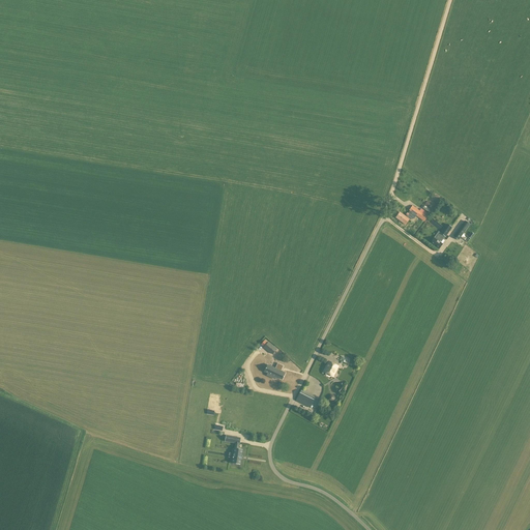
[(407,215),(406,216),(400,212),(395,217),(405,225),(409,219),(411,219),(412,219),(414,218),(416,215),(424,222),(429,214),(421,209),(419,210),(412,206),(409,210),(410,211),(408,213),(407,212),(406,214),(407,215)]
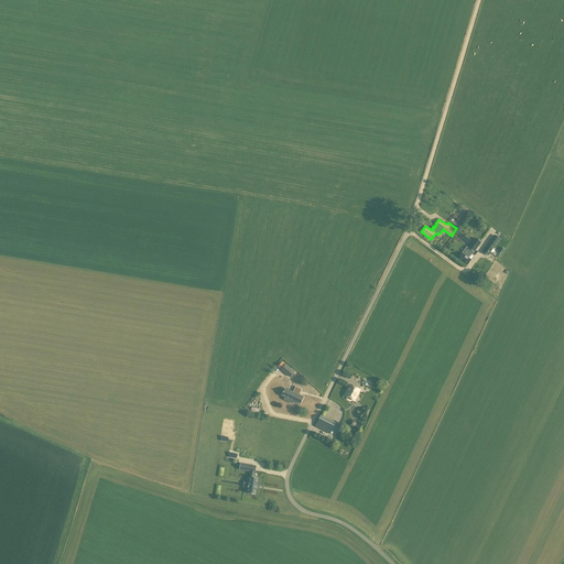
[(458,237),(470,246),(473,242),(461,232),(458,237)]
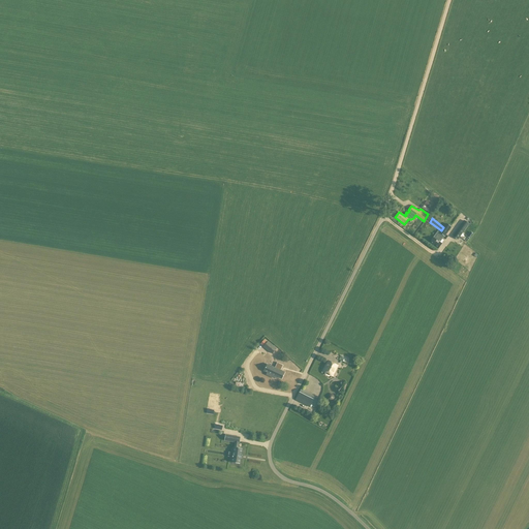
[(457,240),(460,236),(468,224),(463,220),(455,232),(453,237),(457,240)]
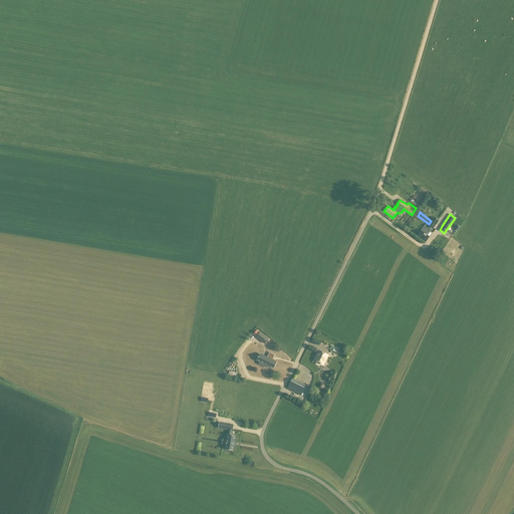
[(429,237),(427,235),(432,229),(426,225),(418,236),(426,242),(429,237)]
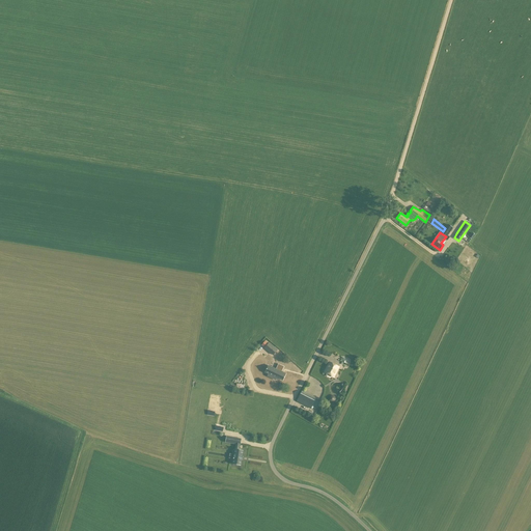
[(269,343),(264,347),(272,355),(276,351),(273,347),(269,343)]
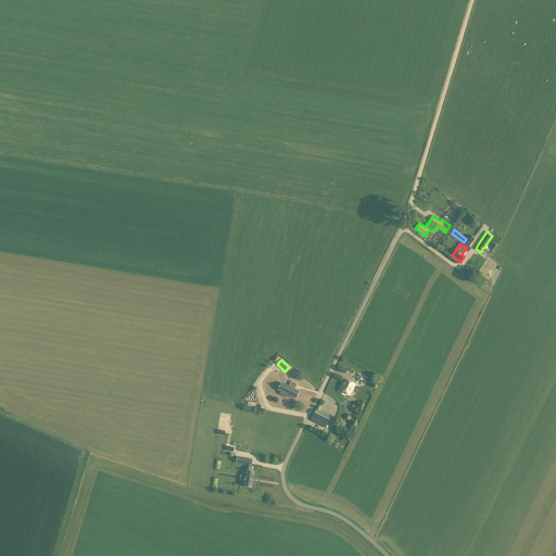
[(340,390),(342,391),(342,392),(342,393),(345,395),(346,394),(346,393),(350,395),(355,384),(345,380),(343,384),(342,384),(340,390)]
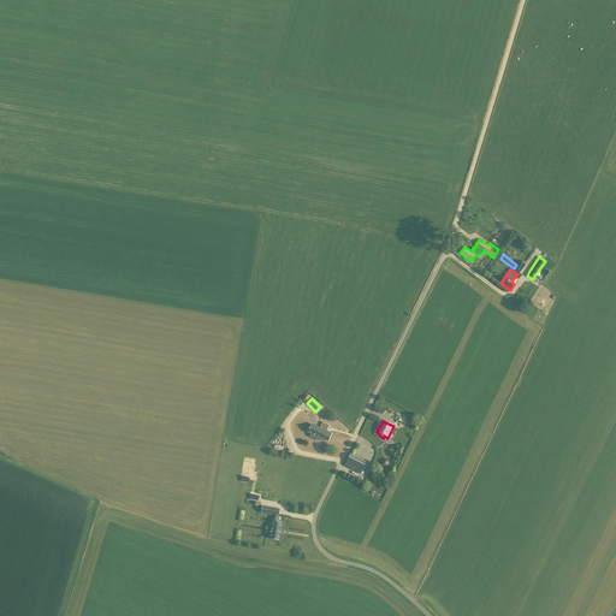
[(312,425),(308,432),(317,436),(315,439),(320,440),(321,438),(329,442),(332,434),(326,432),(329,428),(330,426),(323,422),(323,424),(320,428),(312,425)]
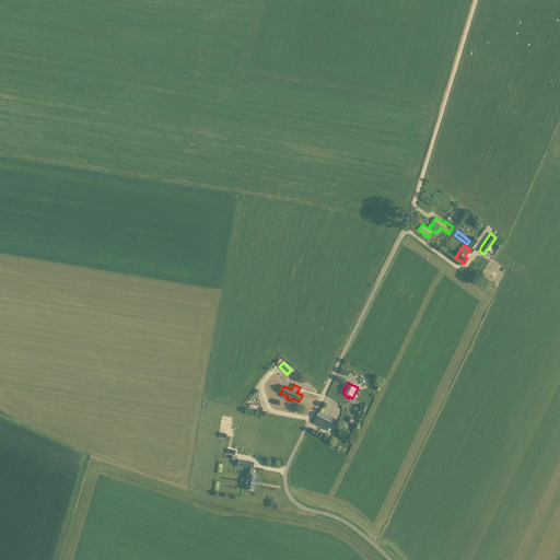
[(318,411),(313,423),(328,432),(334,420),(322,413),(318,411)]
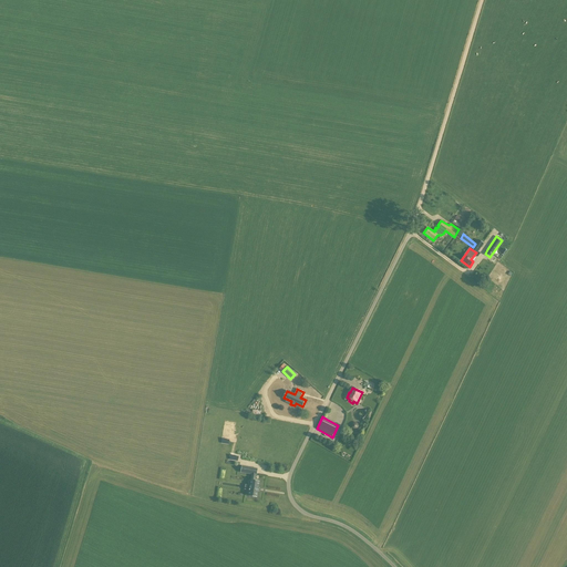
[(256,474),(257,468),(245,466),(244,472),(253,474),(248,495),(257,497),(259,481),(255,480),(256,474)]
